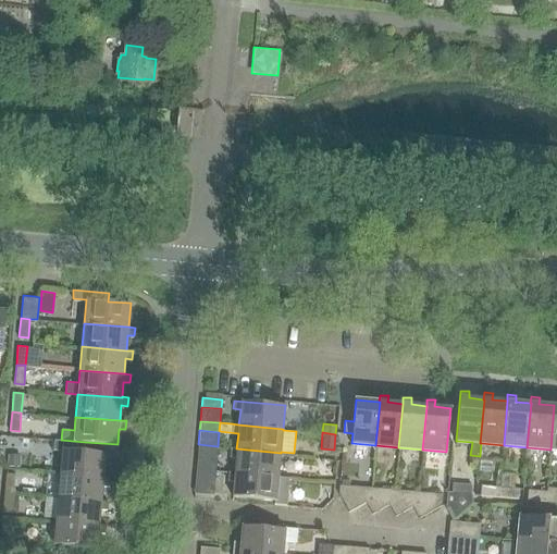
[(62,450),(60,472),(103,476),(106,453),(84,451),(85,442),(73,441),(61,440),(54,439),(53,448),(62,450)]
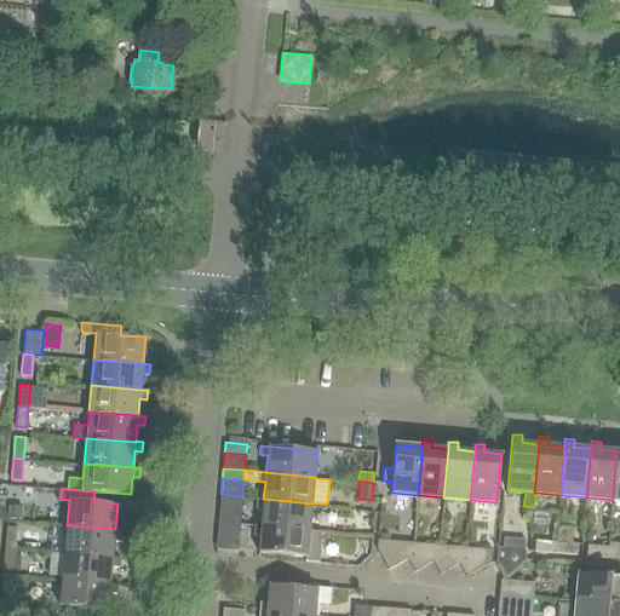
[(219,505),(241,506),(242,496),(220,494),(219,505)]
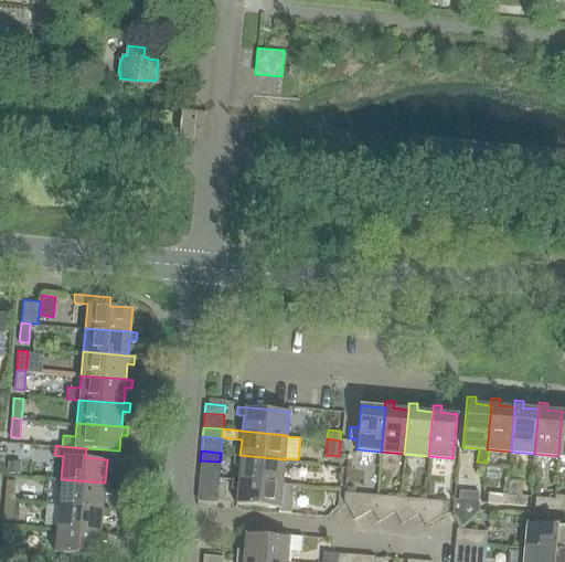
[(283,483),(285,459),(240,455),(233,454),(233,462),(240,463),(237,478),(283,483)]
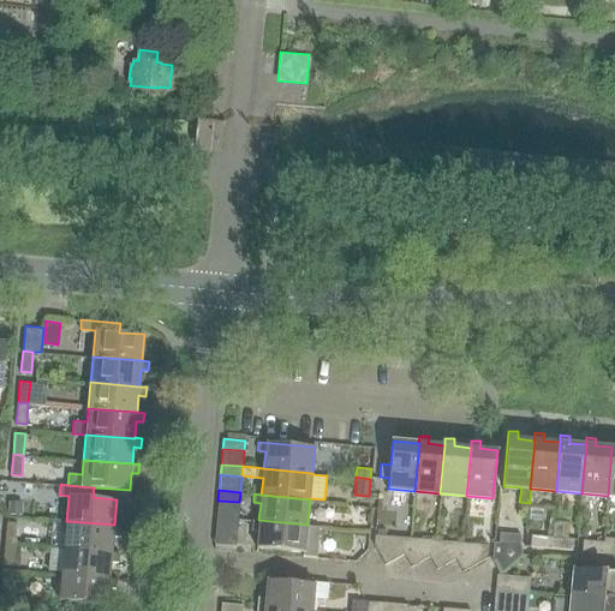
[(23,513),(23,502),(10,501),(10,513),(23,513)]
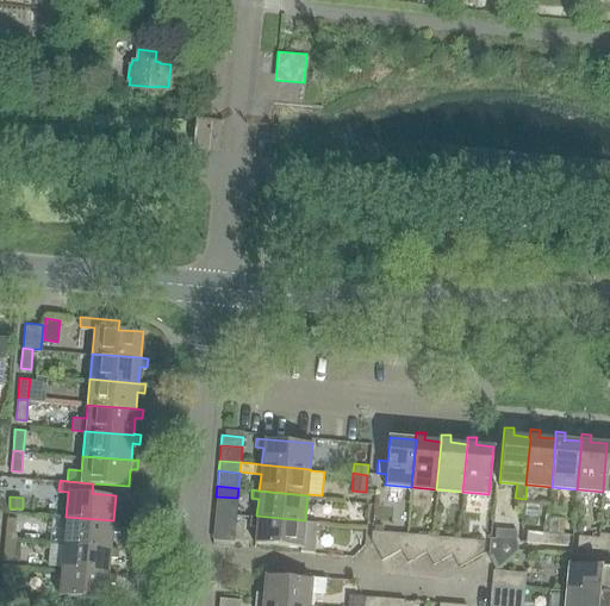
[(237,498),(216,497),(215,512),(236,513),(237,498)]
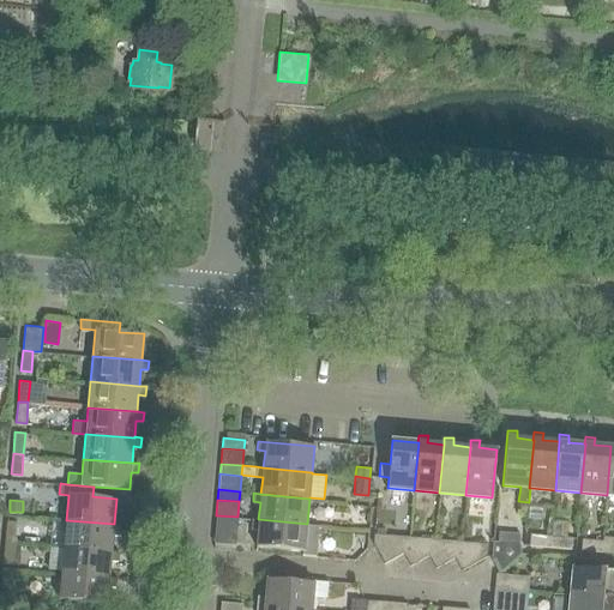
[(543,507),(529,505),(528,517),(542,518),(543,507)]
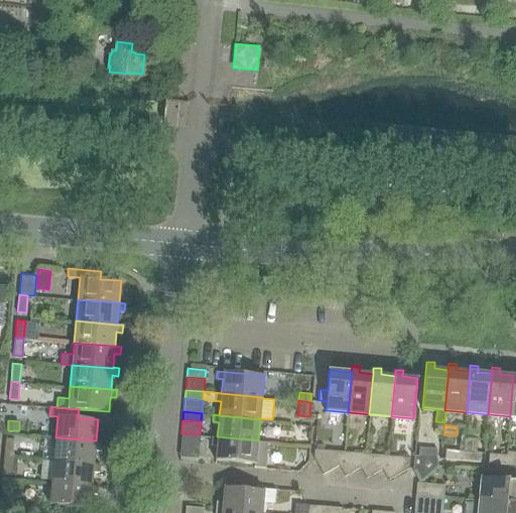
[(180,442),(199,443),(200,434),(181,433),(180,442)]
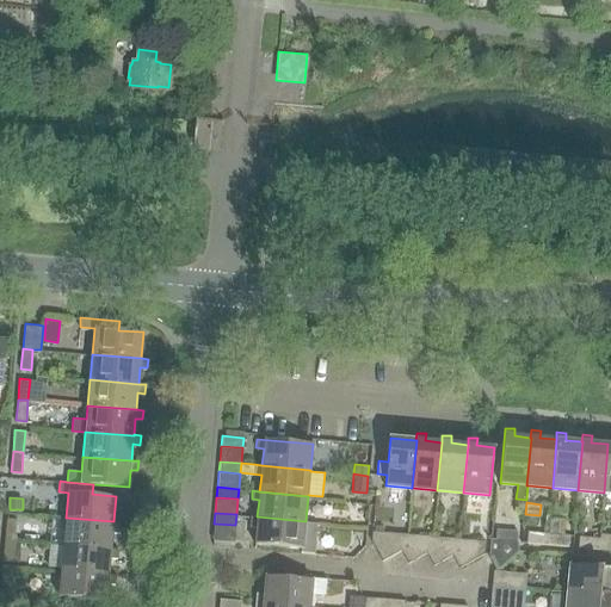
[(301,547),(301,551),(314,552),(316,524),(318,524),(318,522),(306,521),(257,516),(250,515),(250,525),(257,526),(254,543),(301,547)]
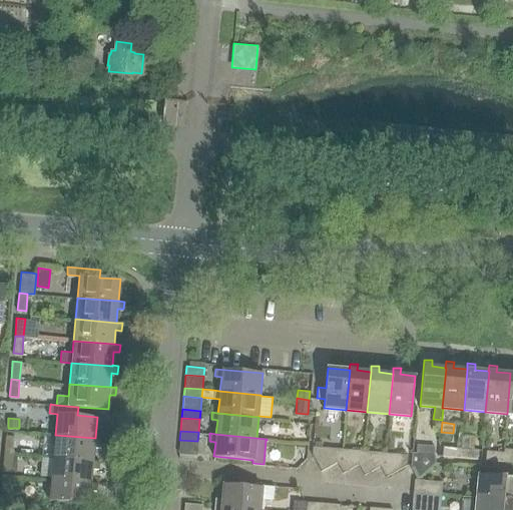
[(4,453),(12,453),(14,436),(5,435),(4,453)]
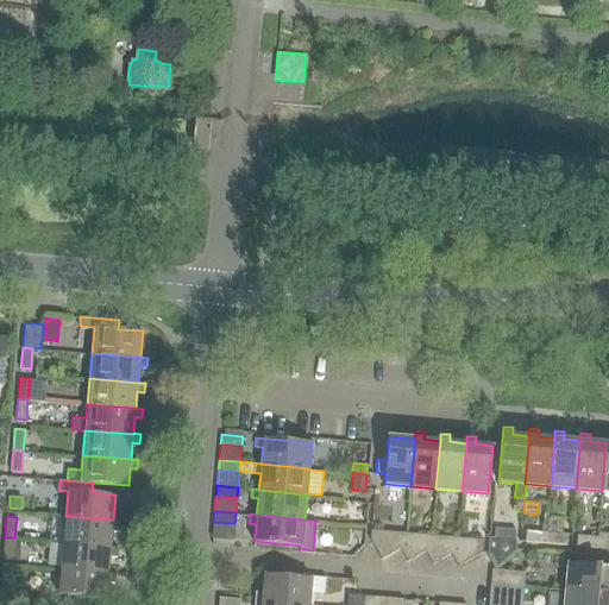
[(111,546),(112,529),(120,529),(120,521),(113,520),(66,516),(63,542),(111,546)]
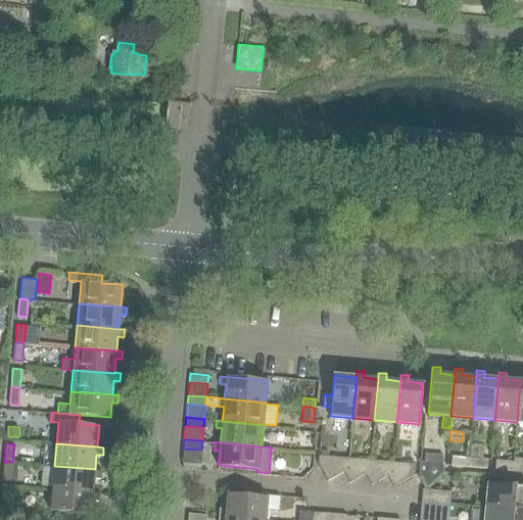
[(201,450),(183,448),(182,465),(200,467),(201,450)]
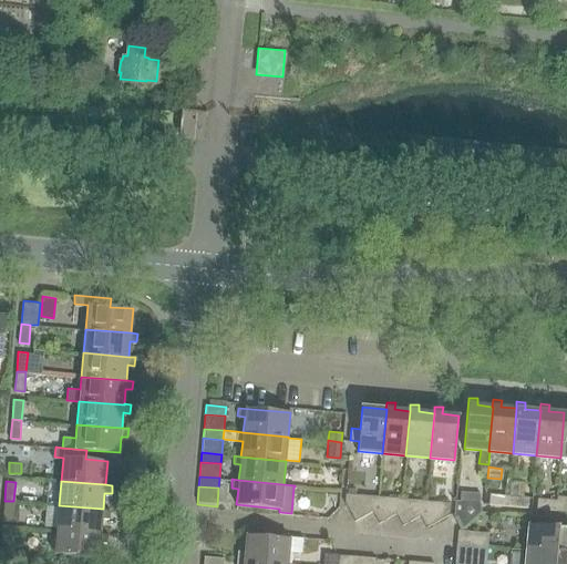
[(461,491),(460,500),(455,500),(453,515),(461,530),(480,512),(481,502),(480,502),(481,492),(461,491)]
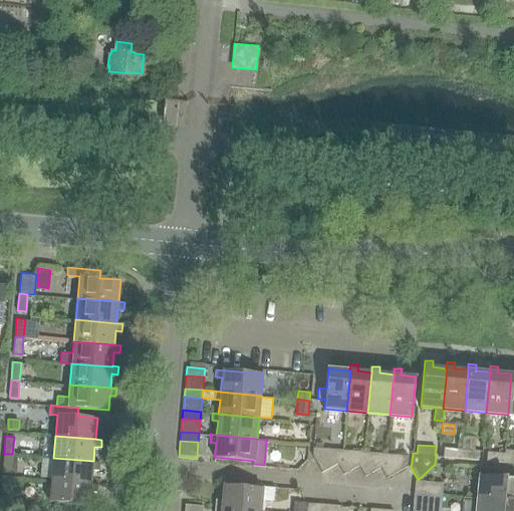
[(312,446),(312,453),(312,454),(321,471),(337,462),(342,460),(342,449),(312,446)]
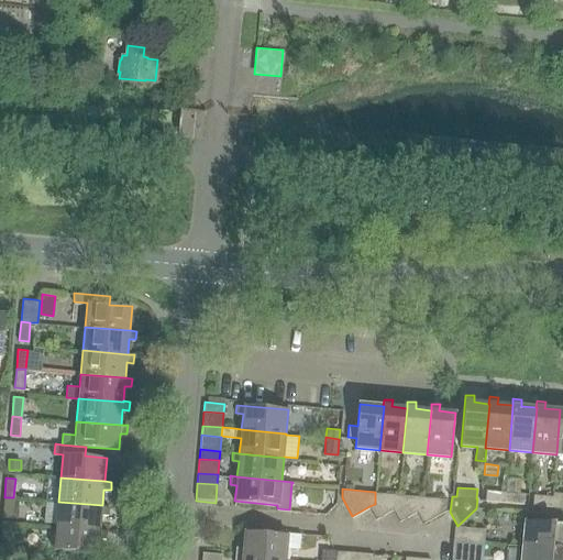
[(485,500),(505,501),(505,491),(486,490),(485,500)]
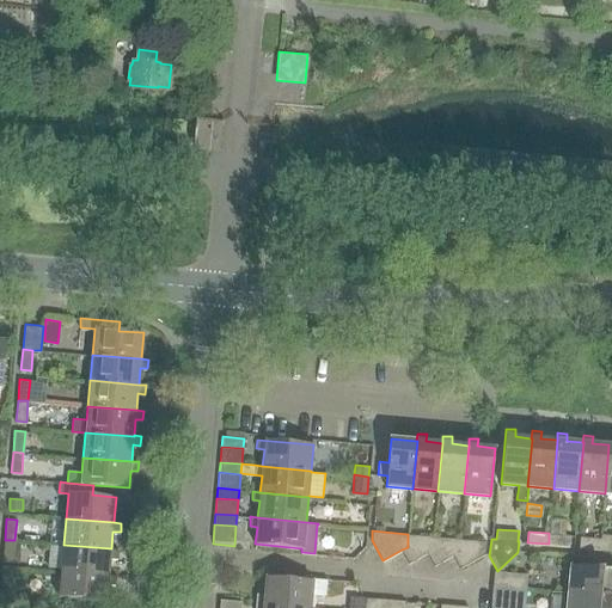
[(549,533),(549,544),(569,546),(570,535),(549,533)]
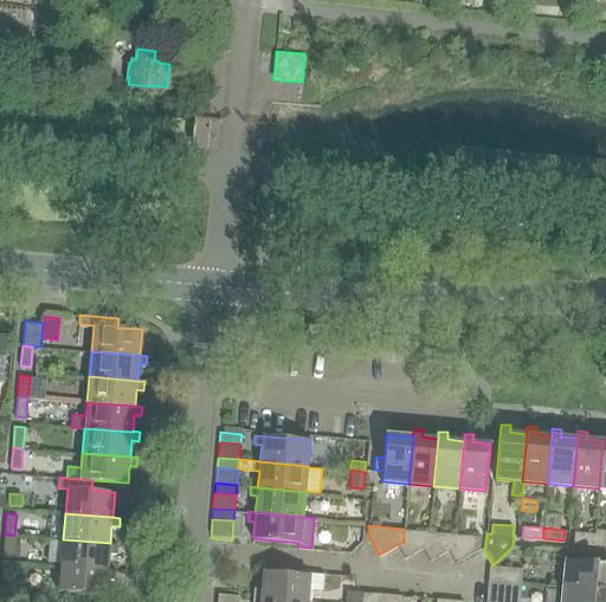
[(605,543),(605,529),(595,528),(594,532),(594,543),(605,543)]
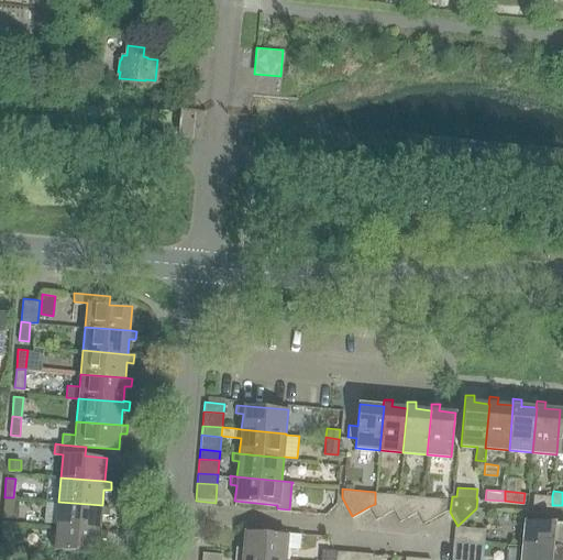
[(376,518),(393,508),(398,506),(399,494),(375,492),(375,504),(370,506),(376,518)]
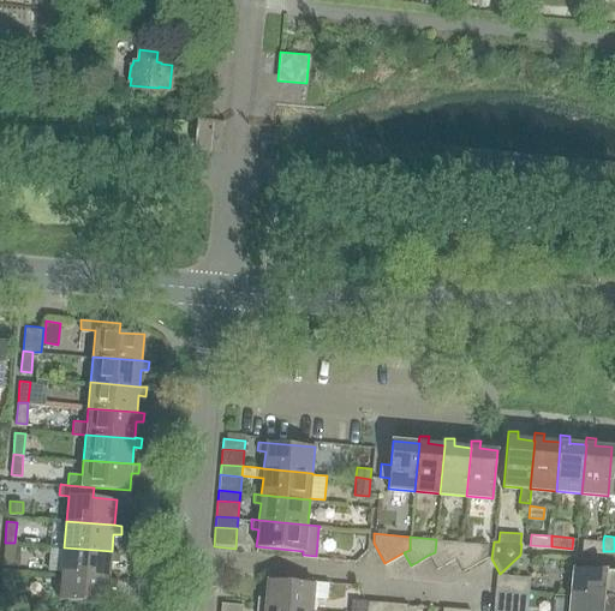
[(436,568),(455,557),(460,555),(463,541),(436,539),(435,552),(429,555),(436,568)]
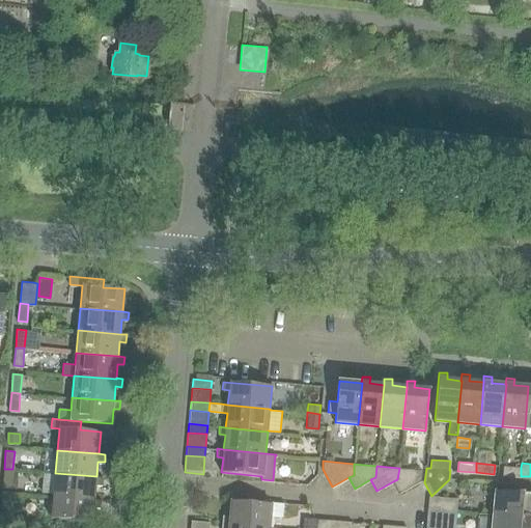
[(502,474),(521,476),(521,467),(503,466),(502,474)]
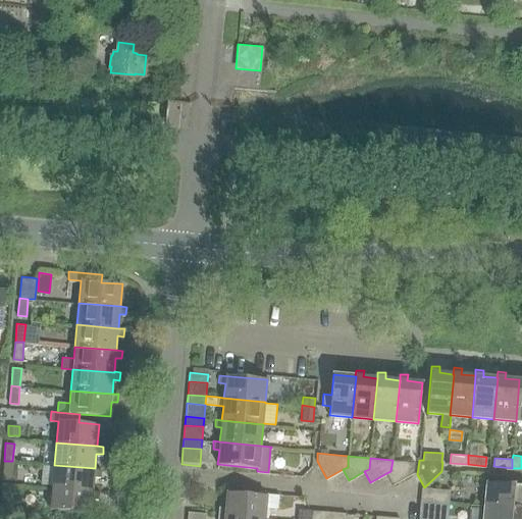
[(390,471),(386,473),(393,484),(414,472),(415,462),(393,460),(390,471)]
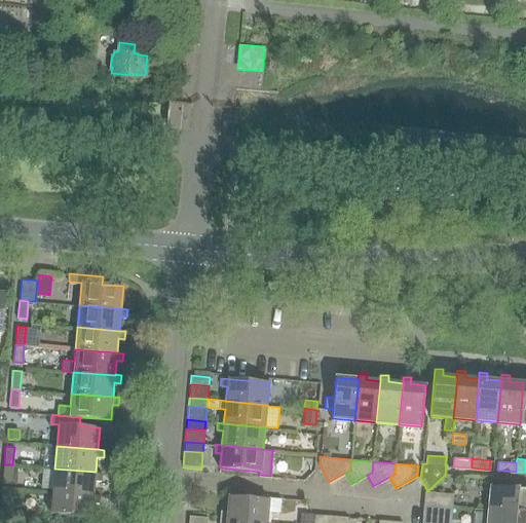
[(11,483),(12,464),(4,464),(2,482),(11,483)]
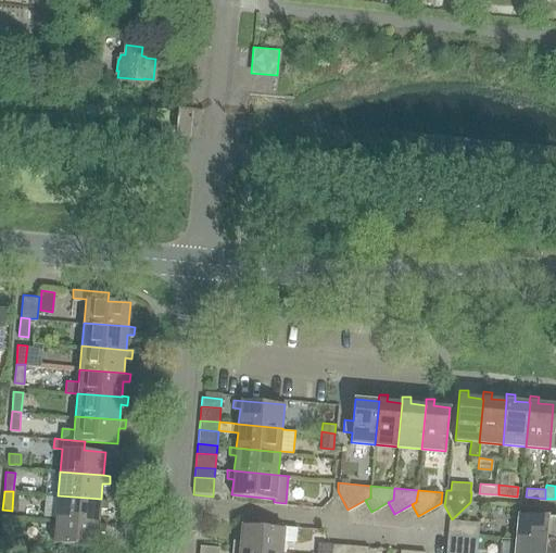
[(58,495),(55,518),(99,523),(100,506),(108,507),(108,499),(101,499),(58,495)]
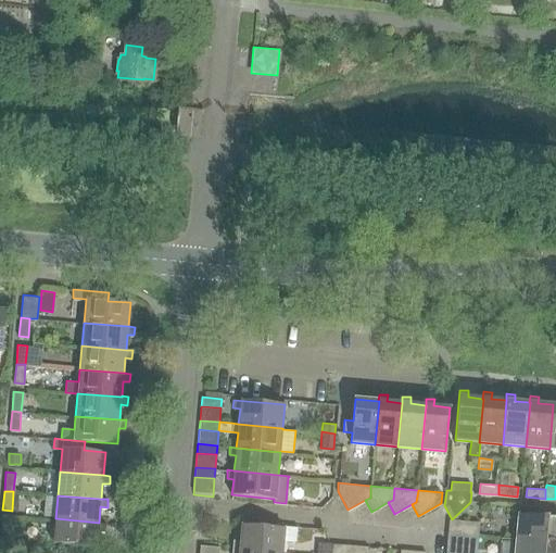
[(515,538),(555,540),(555,516),(540,516),(540,507),(528,506),(528,515),(517,514),(515,538)]
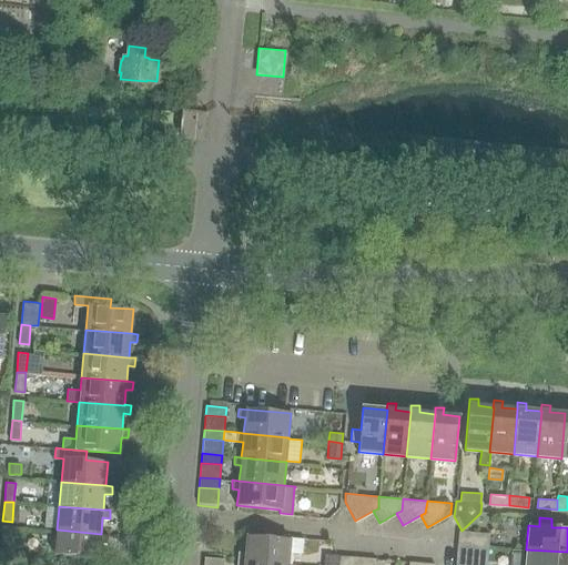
[(21,536),(21,527),(2,525),(1,535),(21,536)]
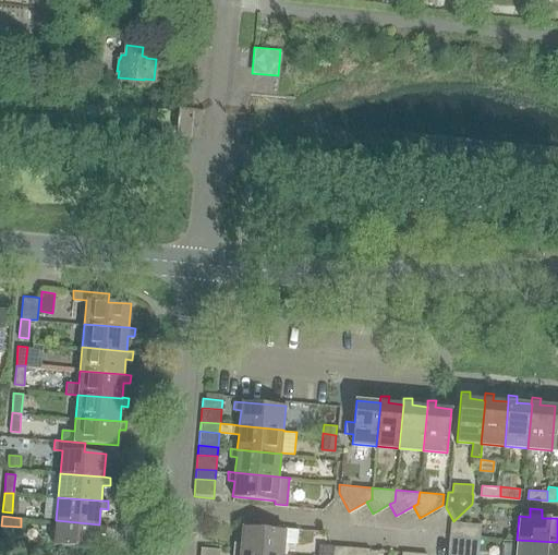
[(99,525),(56,520),(53,544),(97,549),(98,532),(106,532),(106,525),(99,525)]
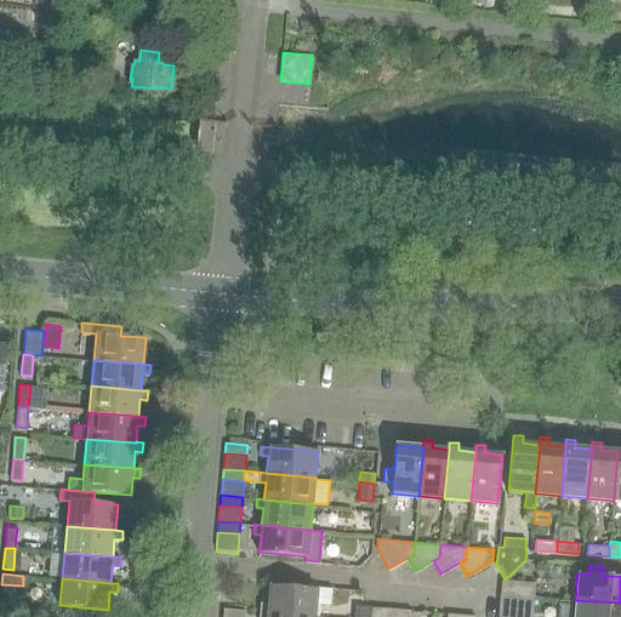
[(535,582),(505,580),(501,578),(500,593),(534,596),(535,582)]
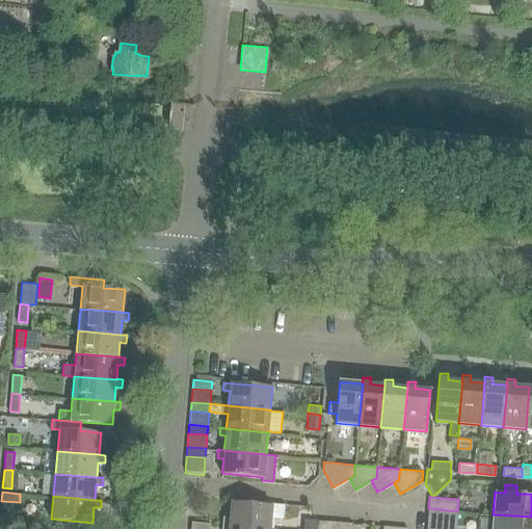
[(222,517),(222,524),(270,528),(271,517),(283,518),(284,504),(272,503),(272,505),(231,502),(229,517),(222,517)]
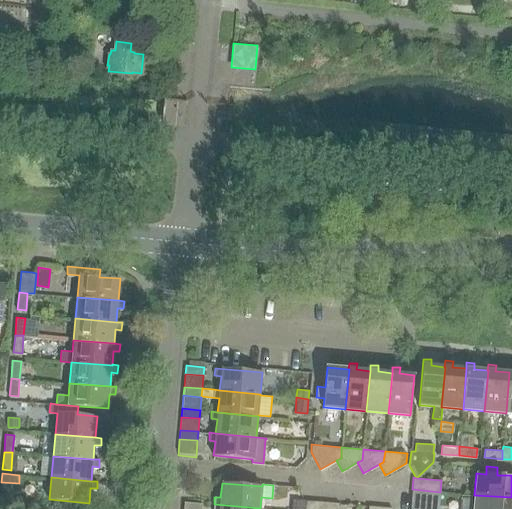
[(440,492),(412,489),(411,501),(439,503),(440,492)]
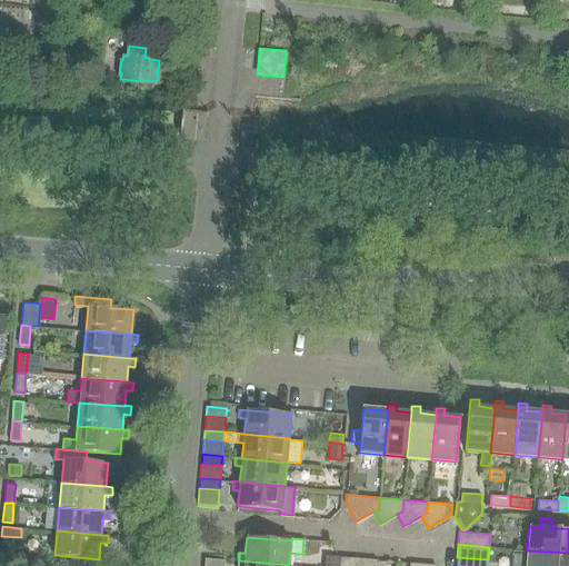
[(568,565),(568,553),(527,550),(526,565),(568,565)]
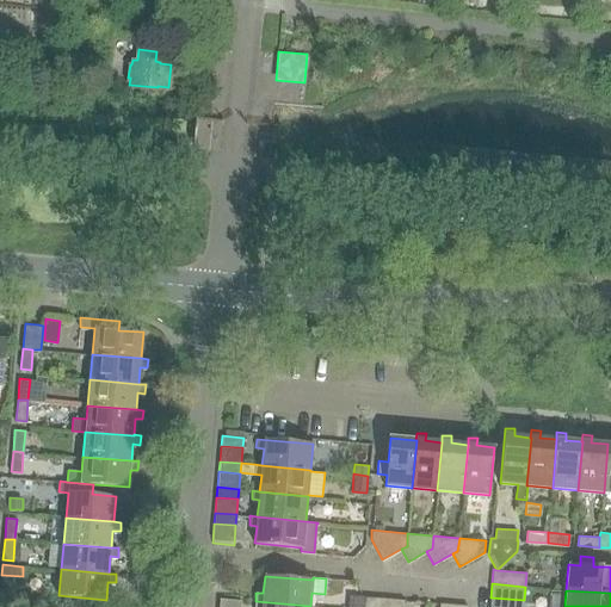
[(347,606),(376,606),(378,598),(349,594),(347,606)]
